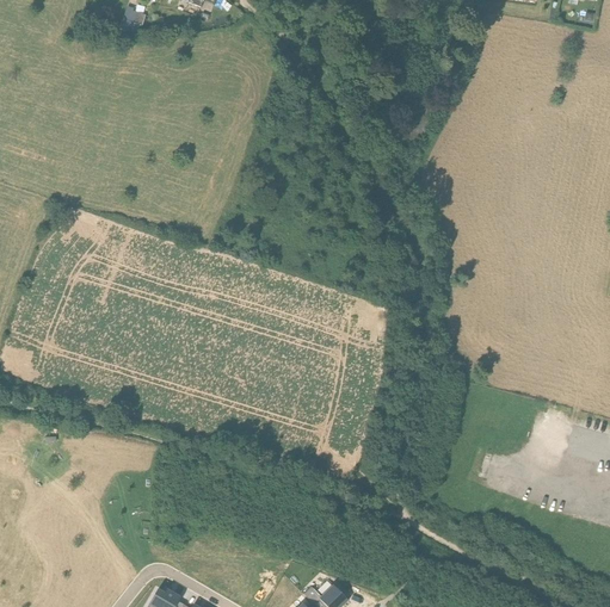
[(128,4),(122,25),(141,29),(146,13),(133,8),(134,5),(128,4)]
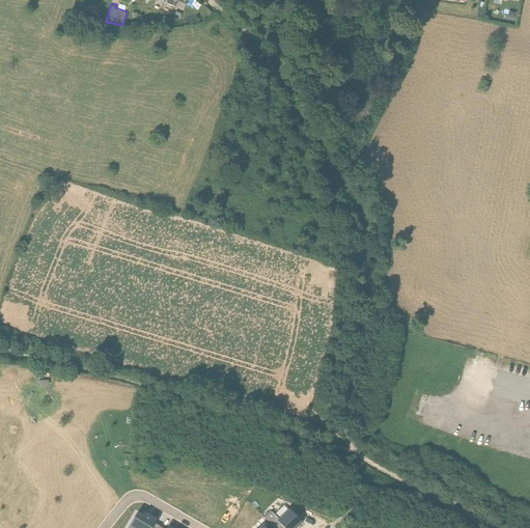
[(479,5),(476,17),(483,18),(485,5),(479,5)]
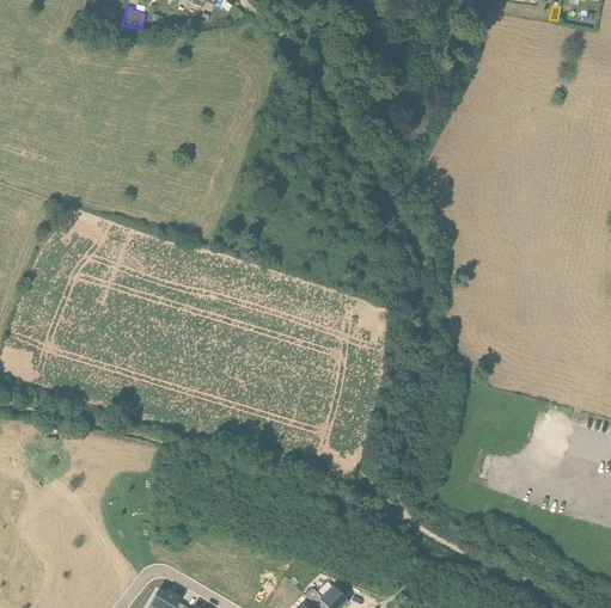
[(597,11),(587,8),(586,18),(594,20),(597,11)]
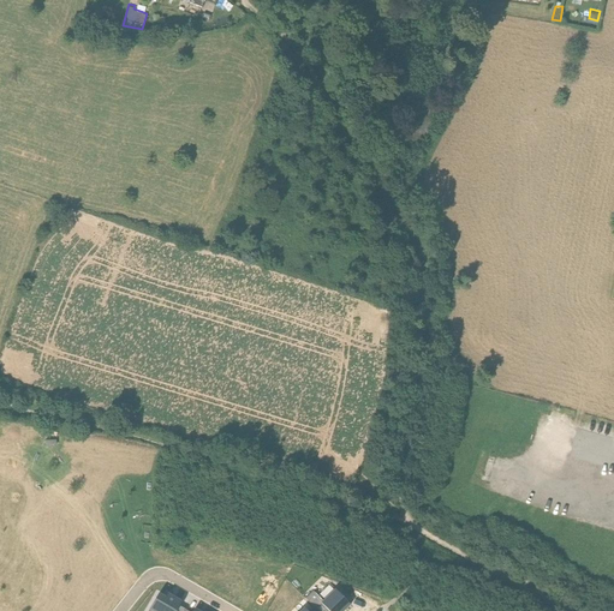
[(332,610),(341,610),(351,603),(337,587),(322,601),(332,610)]
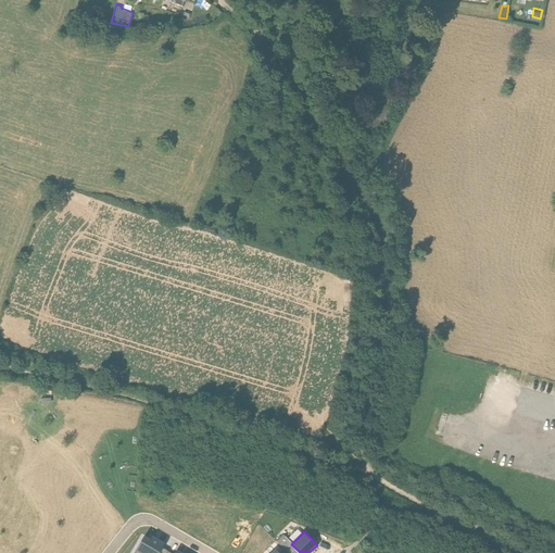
[(166,552),(168,549),(163,545),(165,542),(152,536),(150,539),(143,535),(134,551),(137,552),(166,552)]
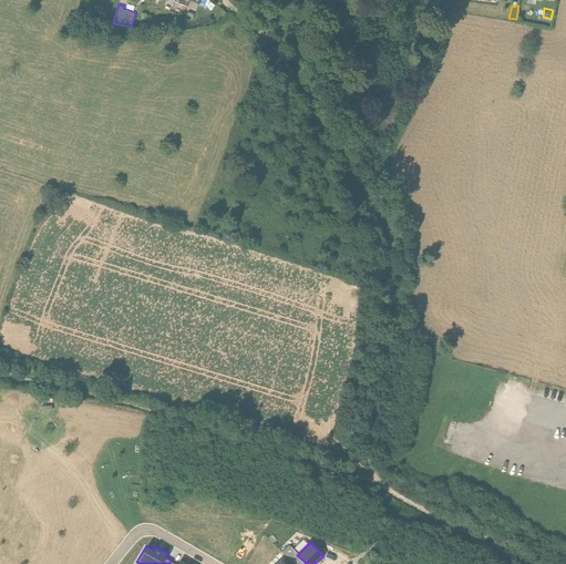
[(276,563),(286,563),(285,563),(290,557),(286,554),(276,563)]
